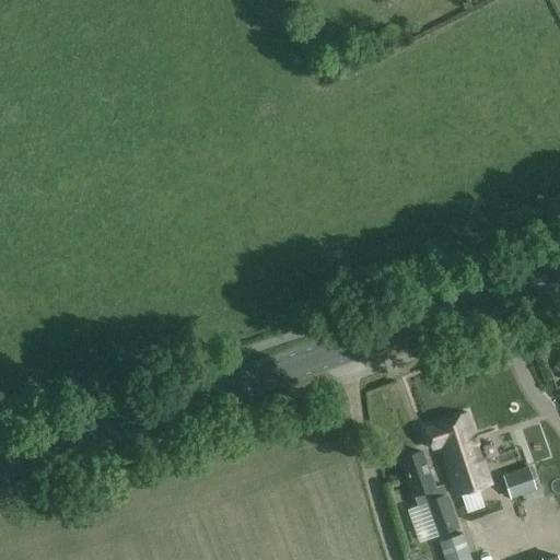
[(438,446),(448,475),(455,496),(489,483),(465,413),(431,426),(431,427),(423,430),(431,450),(438,446)]
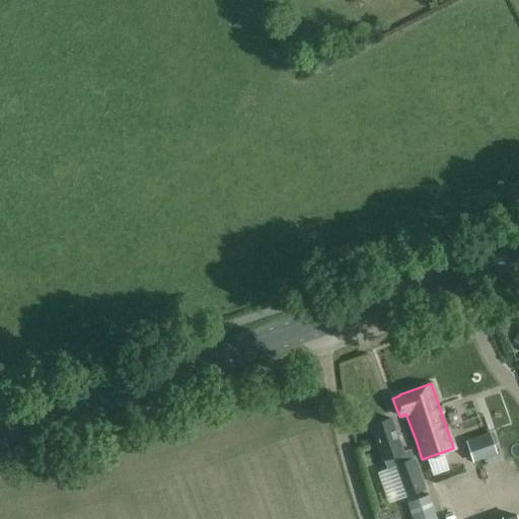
[(411,449),(402,452),(390,419),(371,425),(386,468),(394,465),(405,496),(425,489),(411,449)]
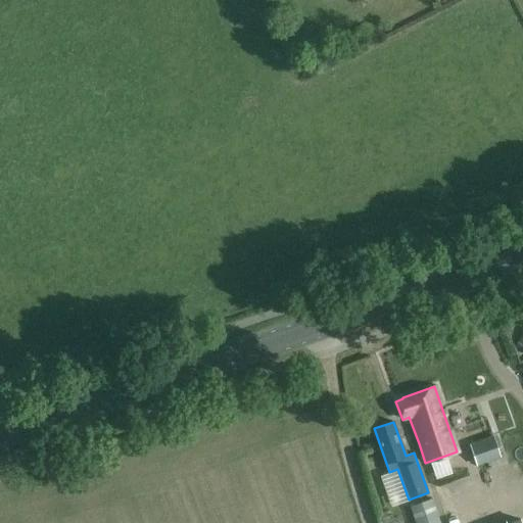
[(500,456),(492,435),(469,443),(476,464),(500,456)]
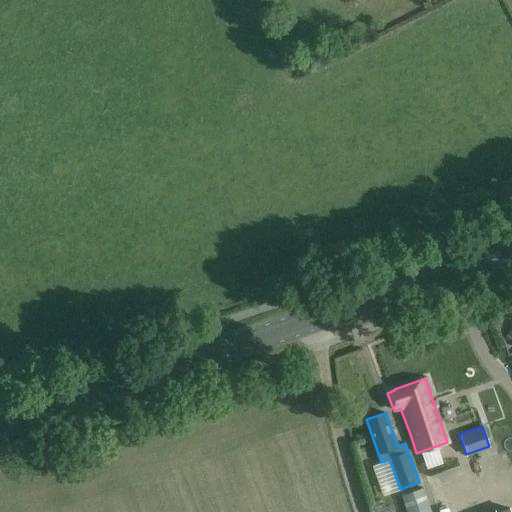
[(430,511),(422,488),(401,496),(406,511),(430,511)]
